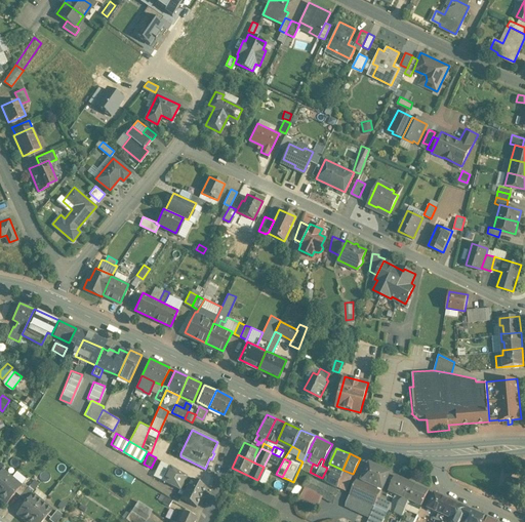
[(154,475),(162,478),(168,463),(159,459),(154,475)]
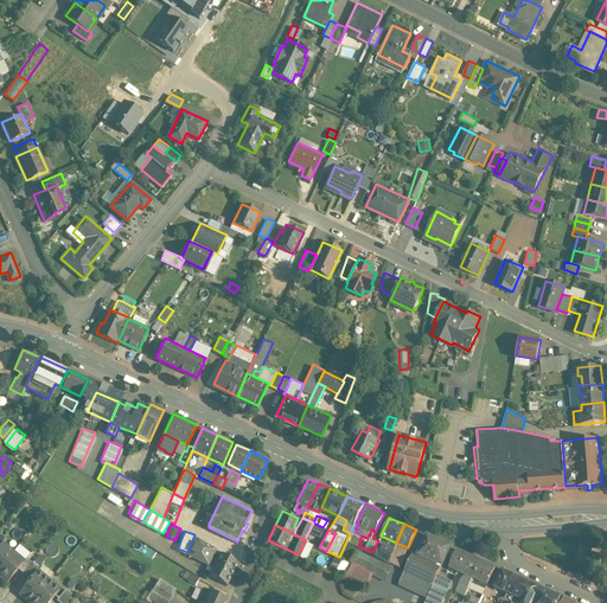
[(451,545),(427,534),(425,533),(422,538),(425,539),(421,546),(417,545),(413,552),(401,578),(401,582),(427,594),(436,573),(441,564),(442,564),(451,545)]
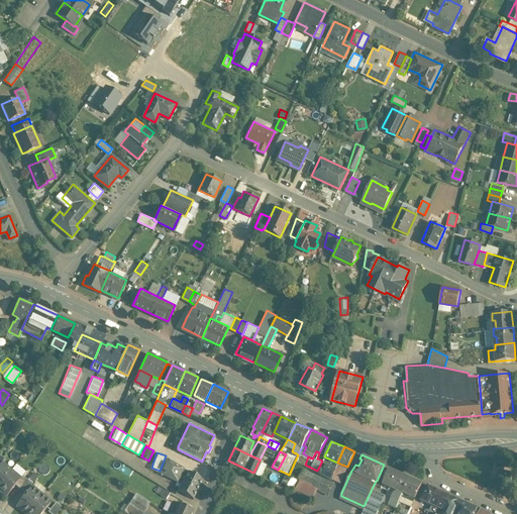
[(188,471),(168,457),(160,473),(177,481),(182,483),(188,471)]
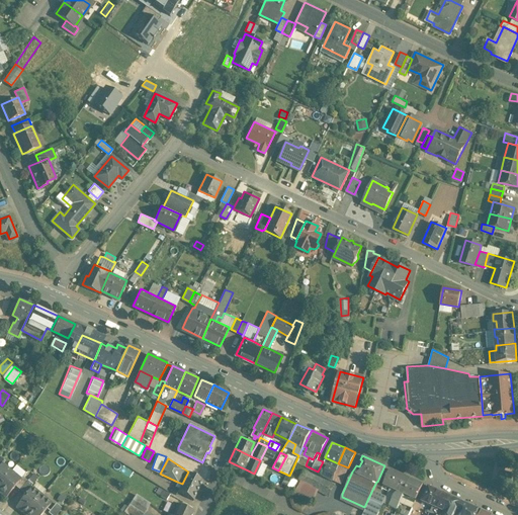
[(260,460),(254,474),(258,476),(265,463),(260,460)]
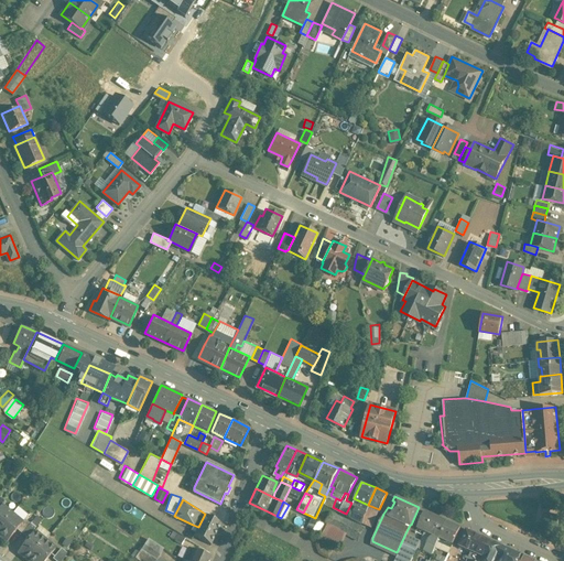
[(2,505),(0,506),(0,527),(12,513),(2,505)]
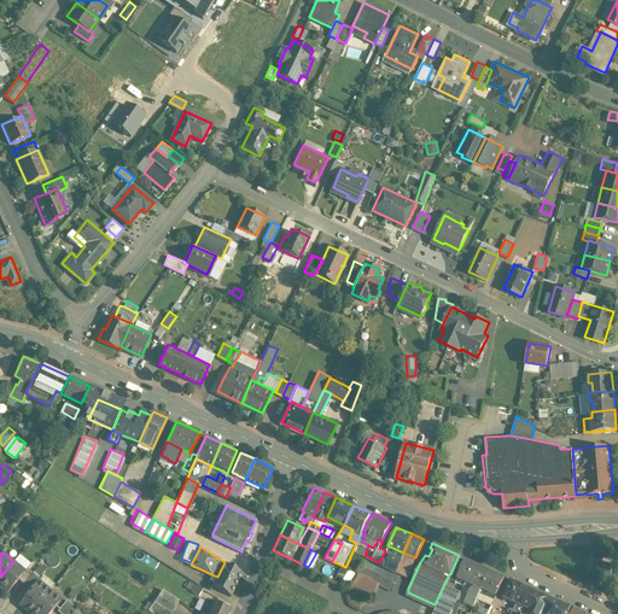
[(402,559),(390,553),(385,566),(397,572),(402,559)]
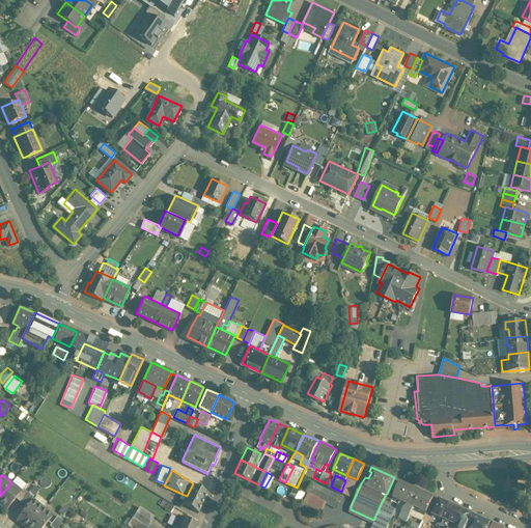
[(421,490),(399,479),(392,495),(408,503),(414,505),(421,490)]
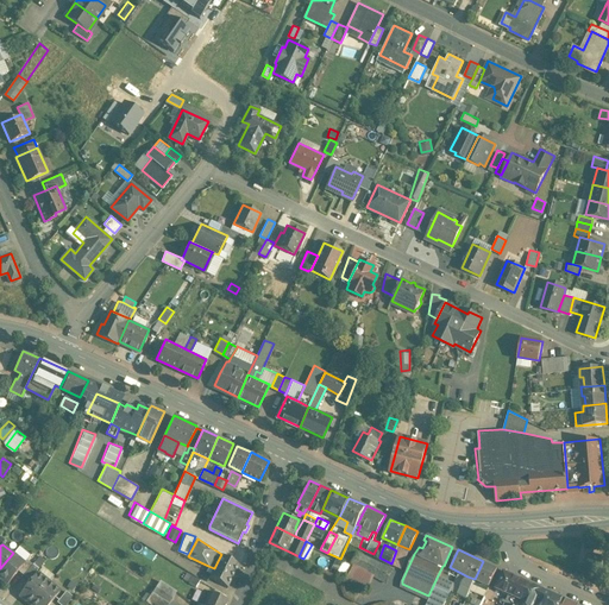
[(372,575),(391,585),(397,569),(358,550),(351,565),(372,575)]
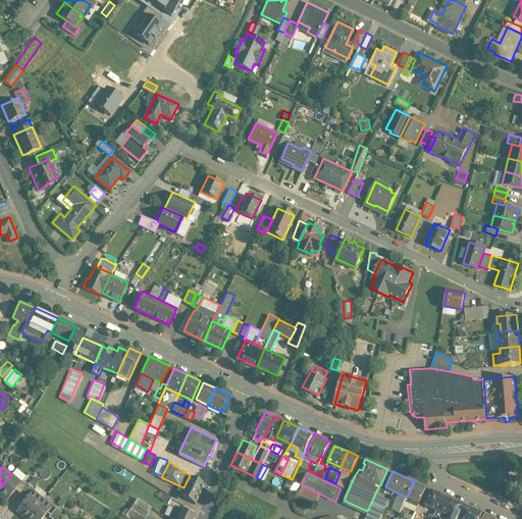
[(11,474),(0,487),(0,494),(6,500),(15,488),(20,482),(20,481),(11,474)]
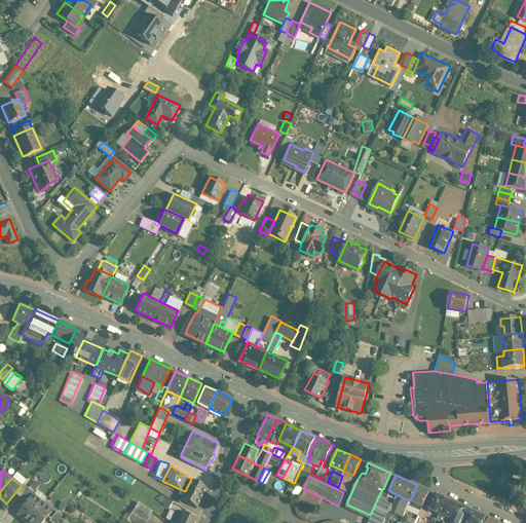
[(207,487),(191,479),(185,491),(182,497),(196,507),(207,487)]
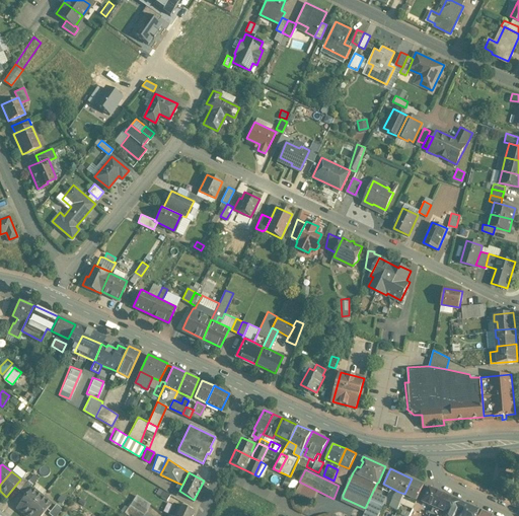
[(293,489),(297,481),(290,476),(286,474),(282,483),(293,489)]
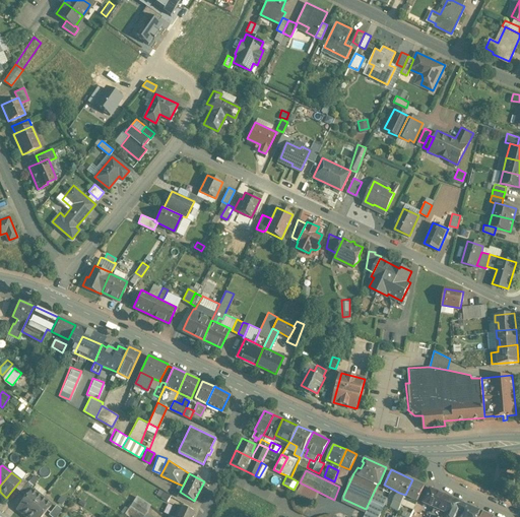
[(22,476),(20,479),(20,480),(15,487),(20,491),(28,481),(22,476)]
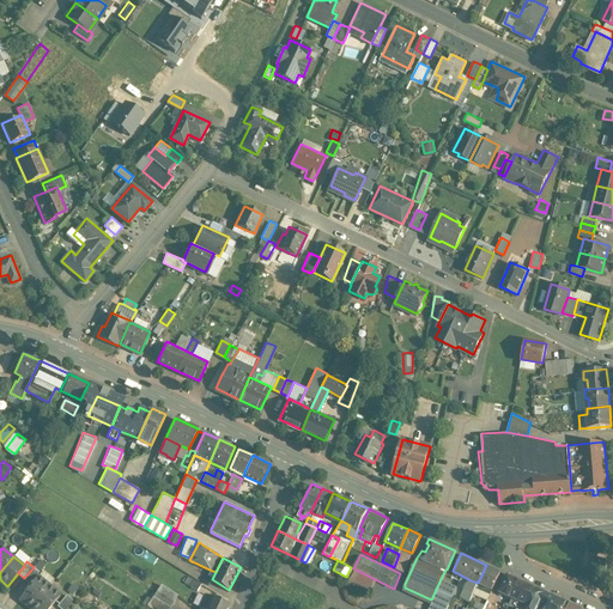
[(501,571),(486,565),(478,583),(481,584),(492,589),(501,571)]
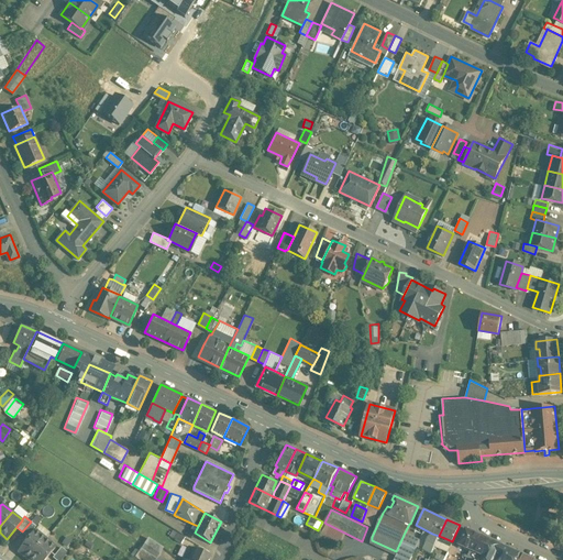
[(31,522),(22,531),(28,536),(35,525),(31,522)]
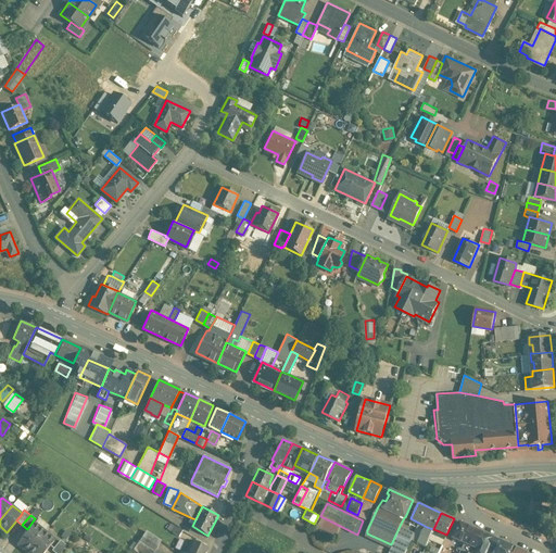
[(340,526),(320,516),(315,527),(335,537),(340,526)]
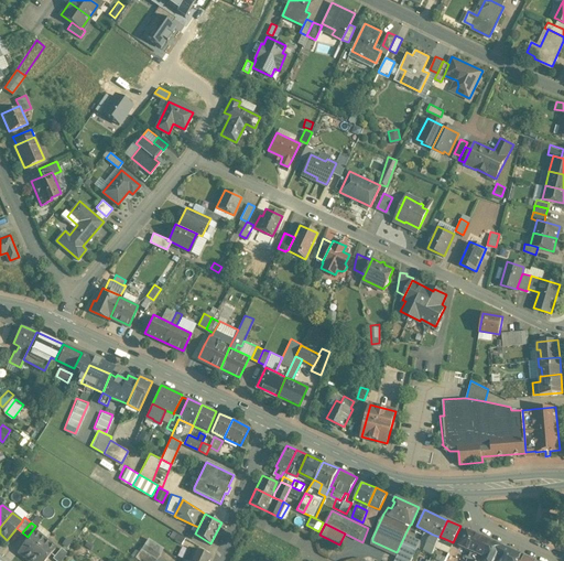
[(491,540),(466,528),(459,545),(474,552),(470,559),(474,560),(480,560),(489,545),(491,540)]
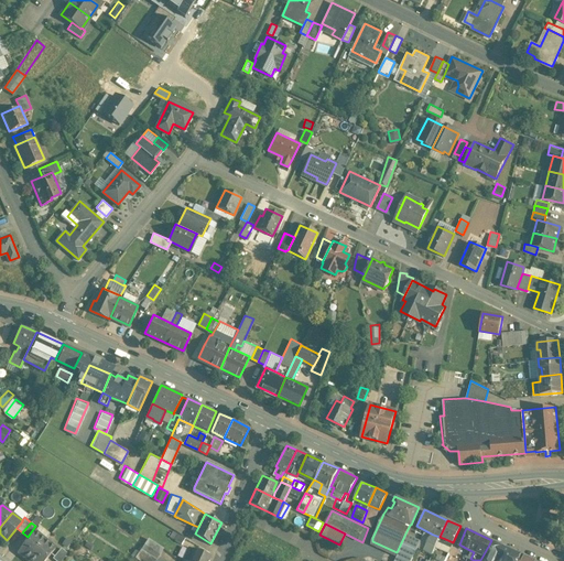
[(35,530),(19,550),(24,554),(23,554),(29,559),(45,539),(35,530)]
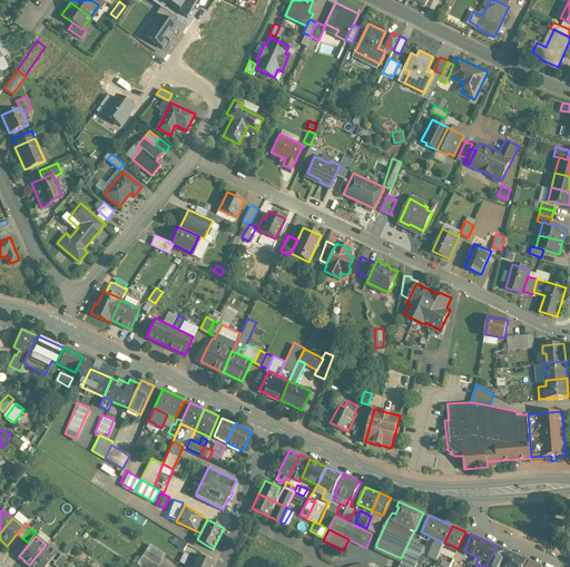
[(187,543),(180,539),(177,545),(184,549),(187,543)]
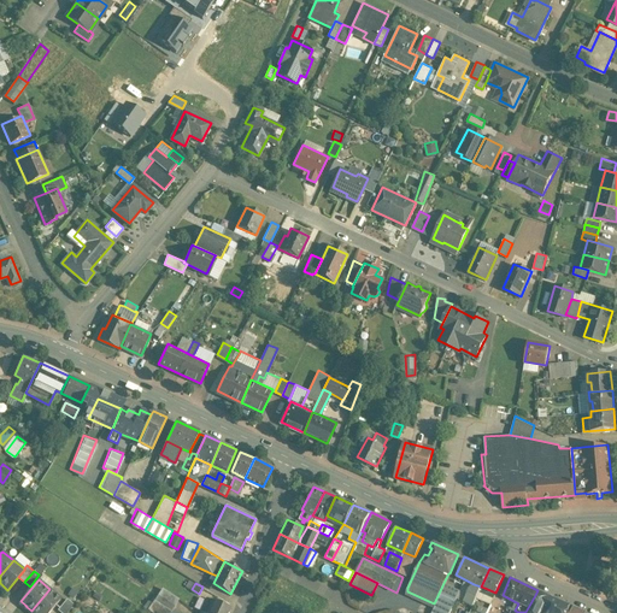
[(459,590),(444,583),(434,603),(450,612),(451,611),(459,590)]
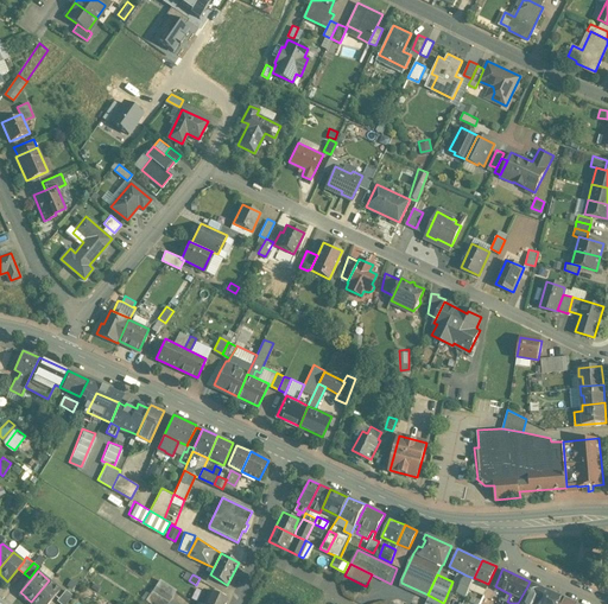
[(457,576),(451,586),(457,590),(463,579),(457,576)]
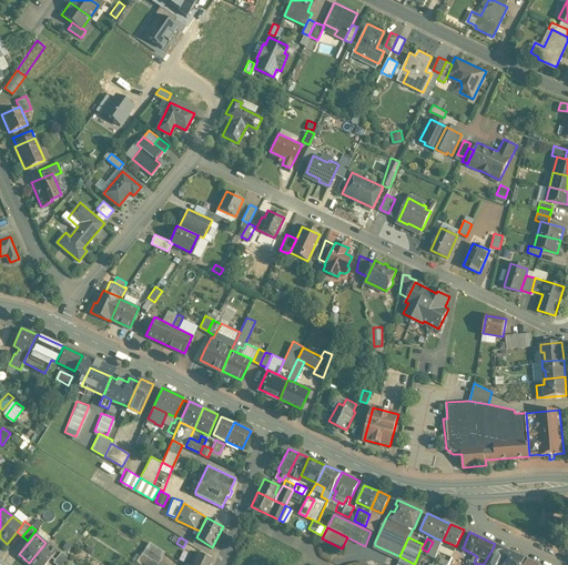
[(436,538),(433,541),(427,552),(427,553),(435,556),(443,541),(436,538)]
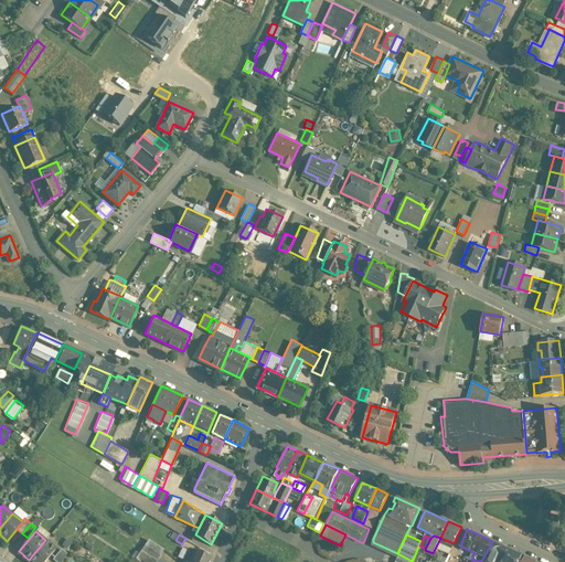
[(161,547),(149,539),(145,544),(157,552),(161,547)]
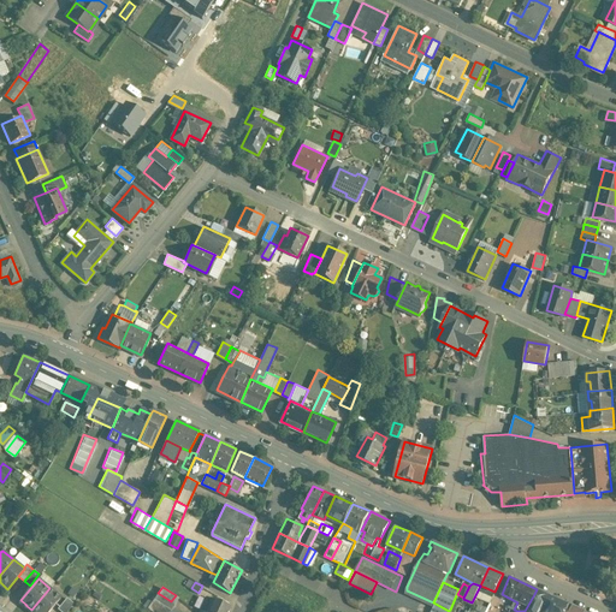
[(495,592),(484,587),(480,595),(491,600),(495,592)]
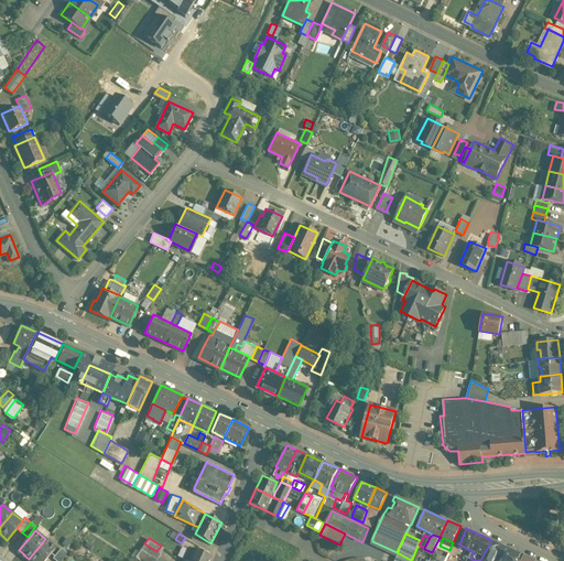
[(45,539),(29,559),(31,560),(43,560),(55,547),(45,539)]
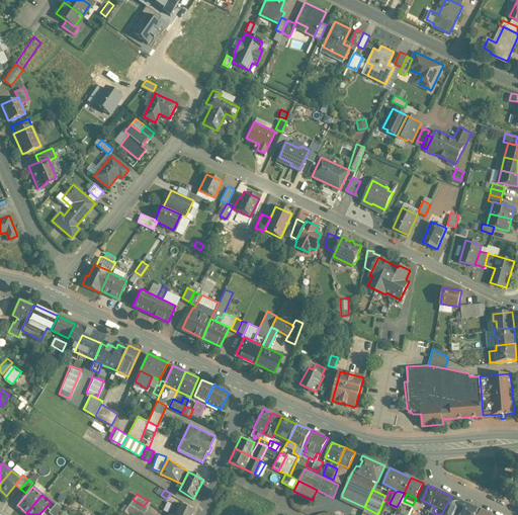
[(133,499),(124,512),(128,514),(142,514),(144,513),(143,513),(147,508),(144,506),(133,499)]
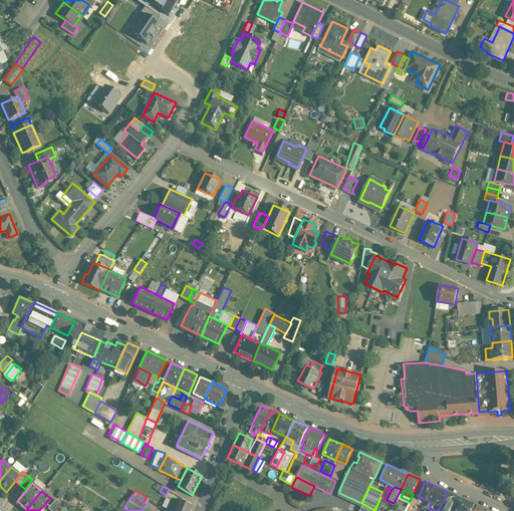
[(455,500),(446,496),(440,507),(447,510),(450,510),(454,504),(455,500)]
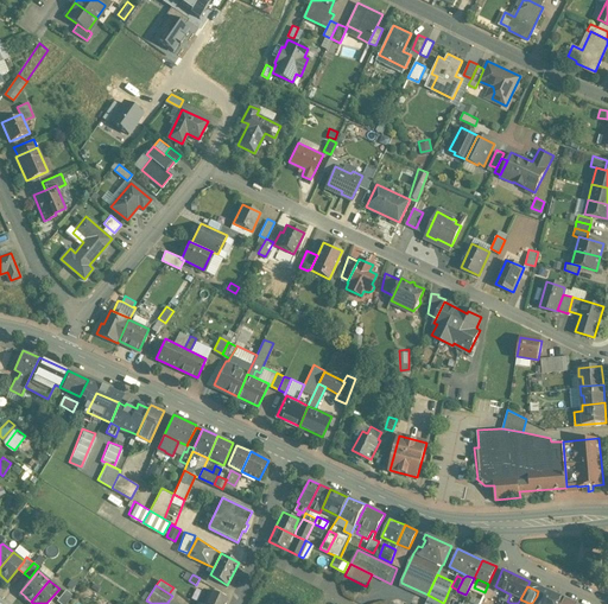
[(223,603),(227,598),(203,587),(197,601),(203,603),(223,603)]
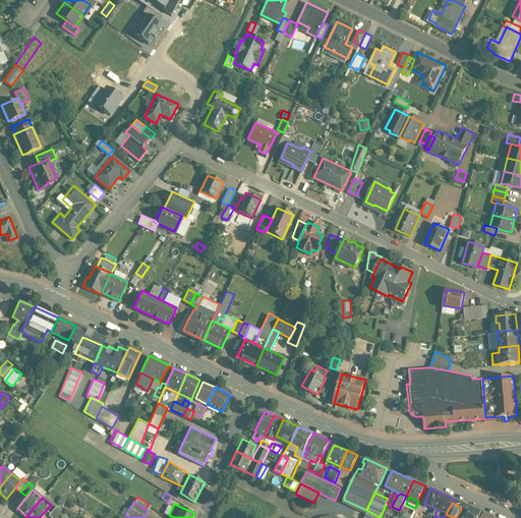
[(465,504),(463,504),(461,507),(460,511),(461,512),(463,513),(459,517),(475,517),(478,510),(465,504)]
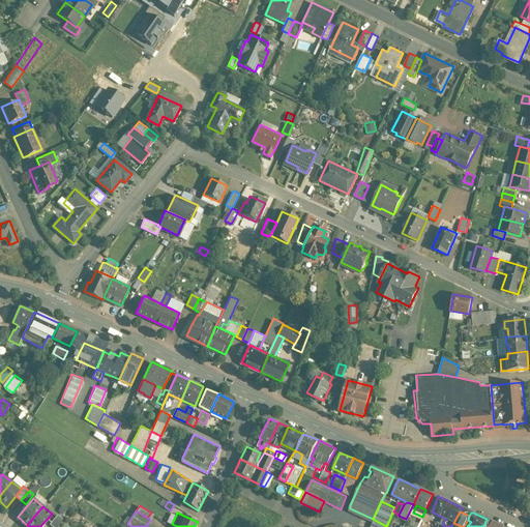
[(57,514),(50,523),(54,526),(57,526),(63,518),(57,514)]
